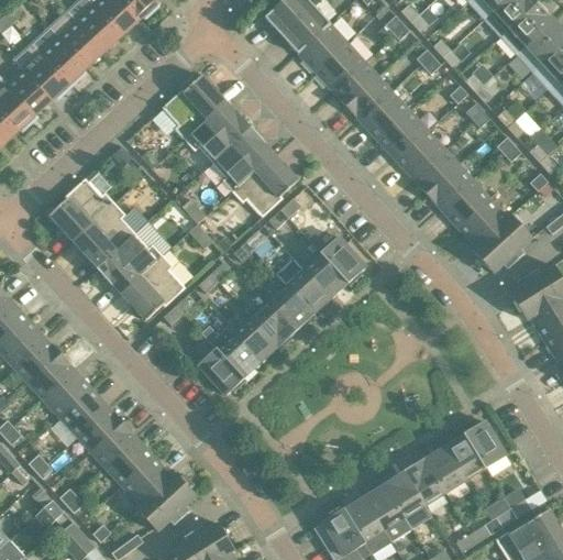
[(103,51),(121,34),(89,0),(77,0),(66,10),(103,51)]
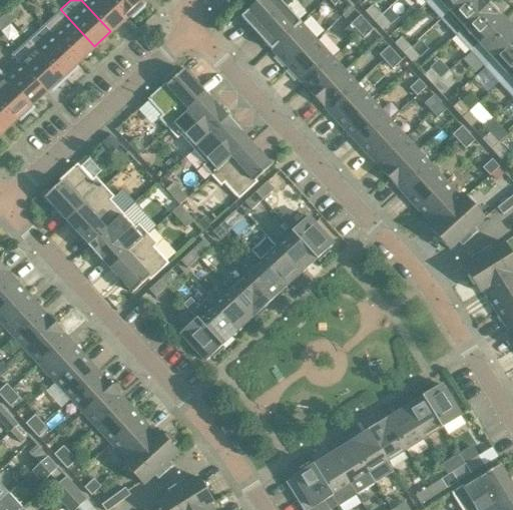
[(81,0),(110,31),(126,17),(110,0),(81,0)]
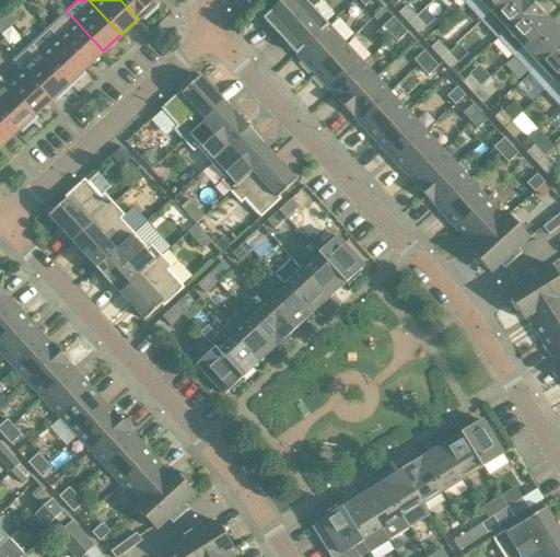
[(154,0),(120,0),(138,19),(141,14),(143,16),(154,7),(154,6),(155,4),(155,3),(155,2),(155,1),(154,0)]
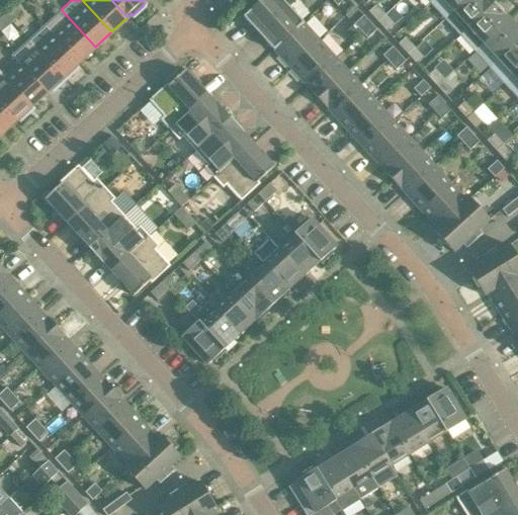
[(259,0),(243,15),(258,31),(288,4),(284,0),(259,0)]
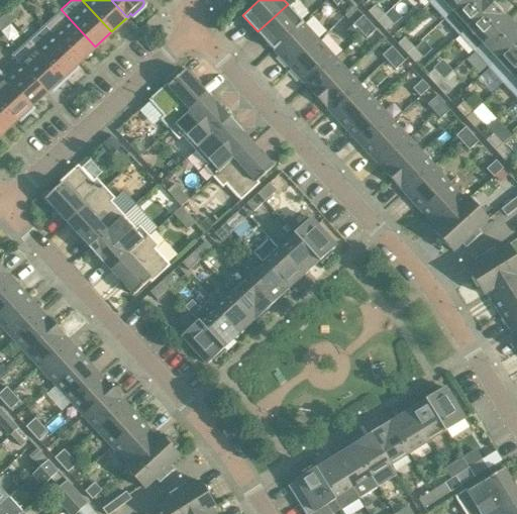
[(430,0),(429,1),(444,17),(462,0),(430,0)]
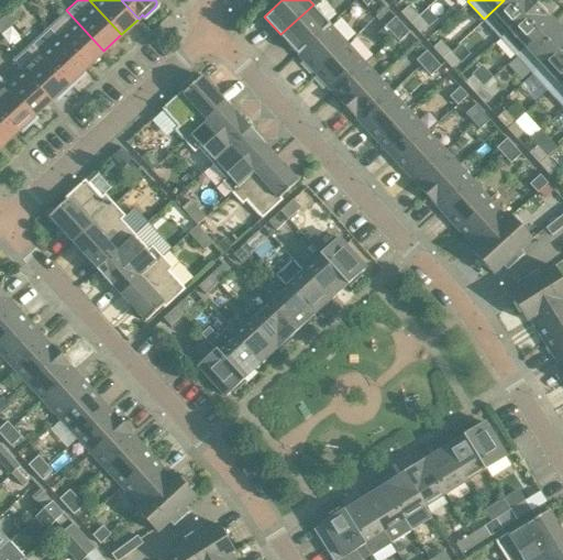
[(504,0),(484,19),(500,36),(537,2),(534,0),(504,0)]
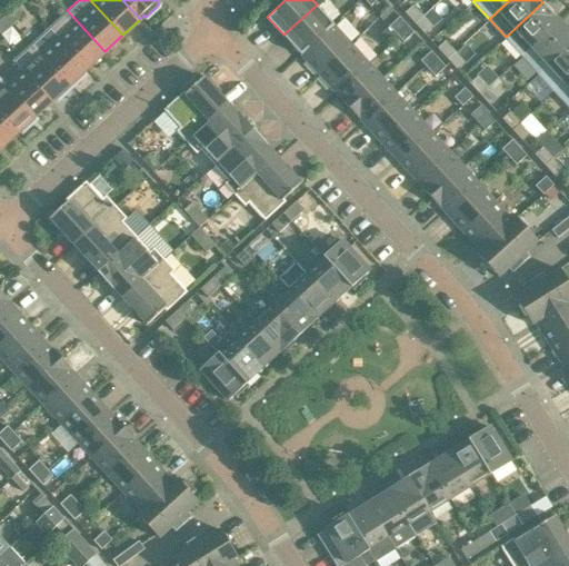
[(506,37),(519,51),(522,55),(536,42),(535,42),(559,20),(555,15),(542,2),(506,37)]
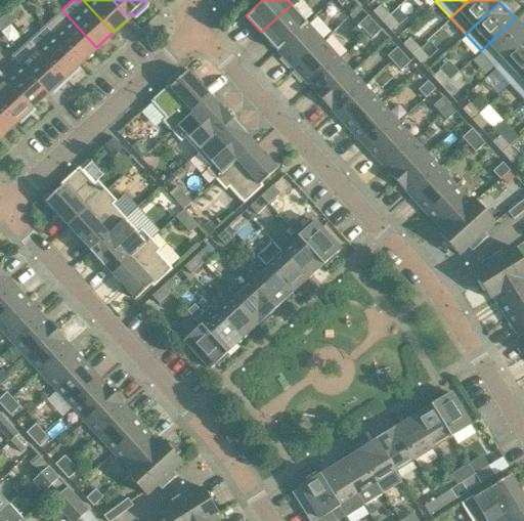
[(4,12),(11,20),(22,11),(13,3),(4,12)]
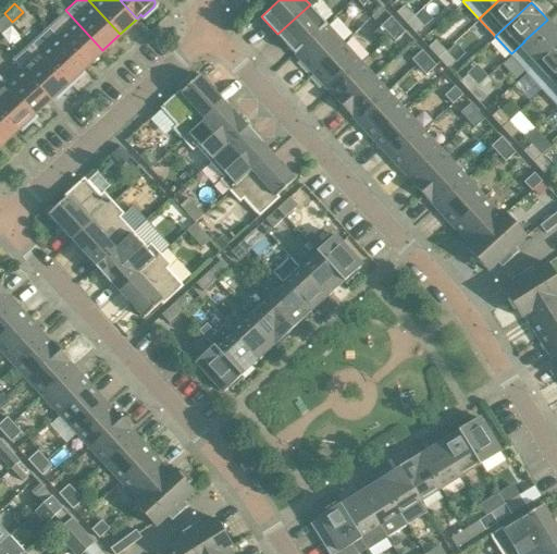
[(404,3),(396,11),(406,22),(413,14),(404,3)]
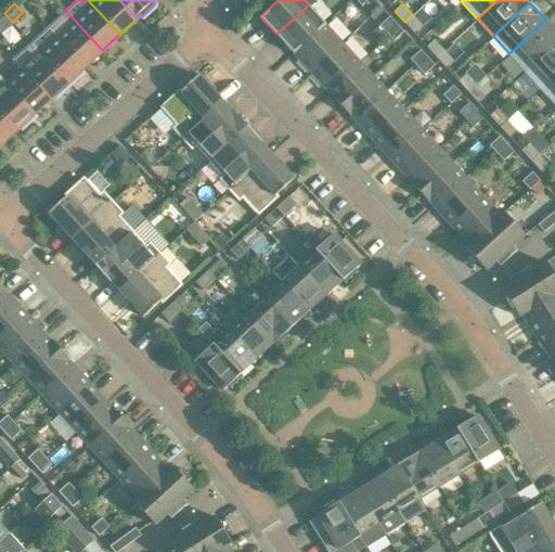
[(324,22),(309,4),(276,34),(293,51),(324,22)]
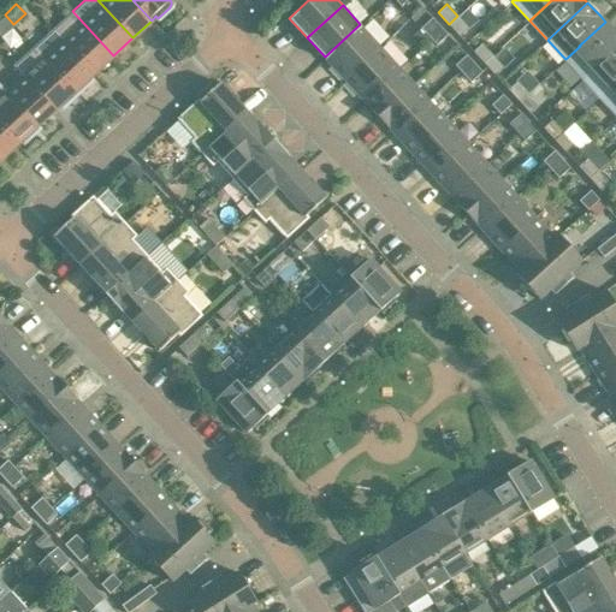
[(113,55),(72,11),(53,28),(94,72),(113,55)]
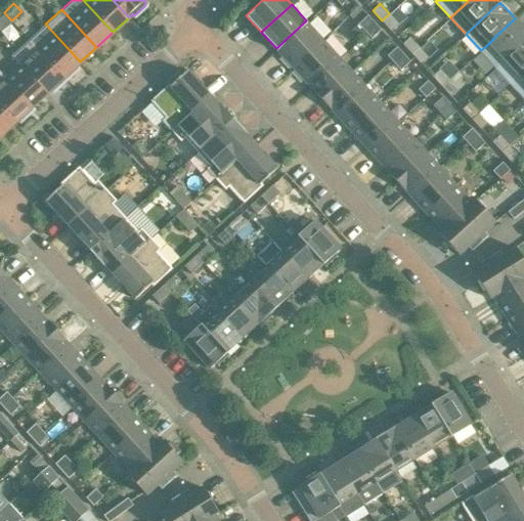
[(11,20),(4,12),(0,15),(0,27),(2,29),(11,20)]
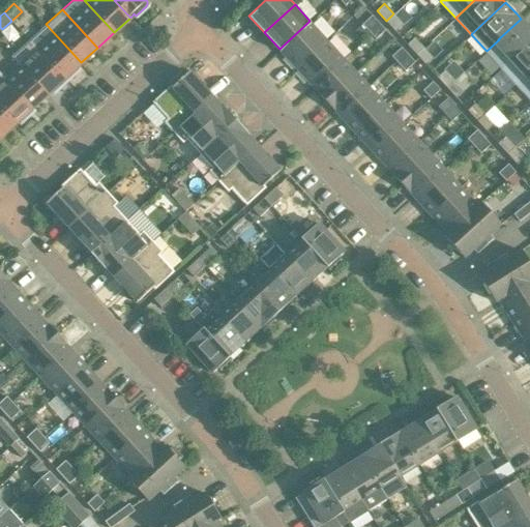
[(371,28),(379,21),(372,13),(364,21),(371,28)]
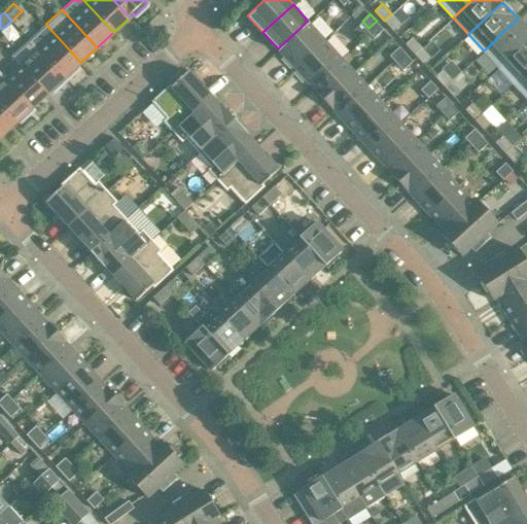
[(400,24),(391,13),(384,21),(393,30),(400,24)]
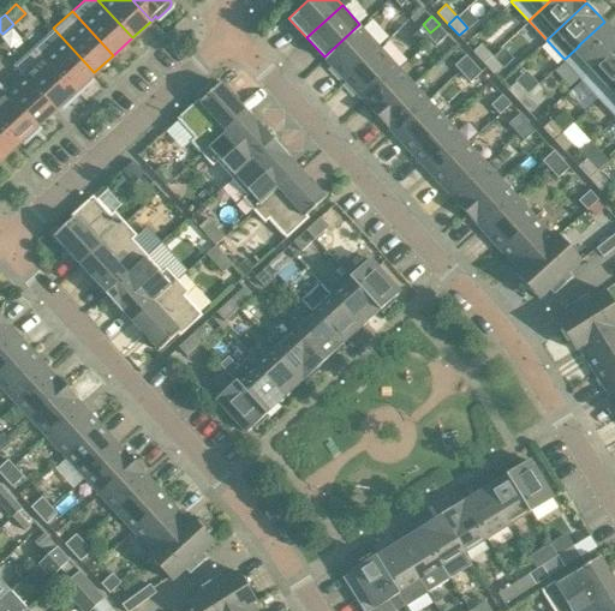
[(614,46),(614,33),(604,22),(578,46),(579,46),(565,59),(580,77),(595,64),(596,65),(614,46)]
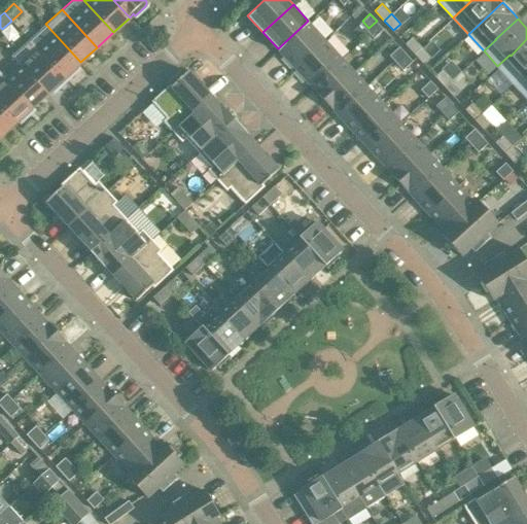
[(278,48),(292,66),(323,37),(308,21),(278,48)]
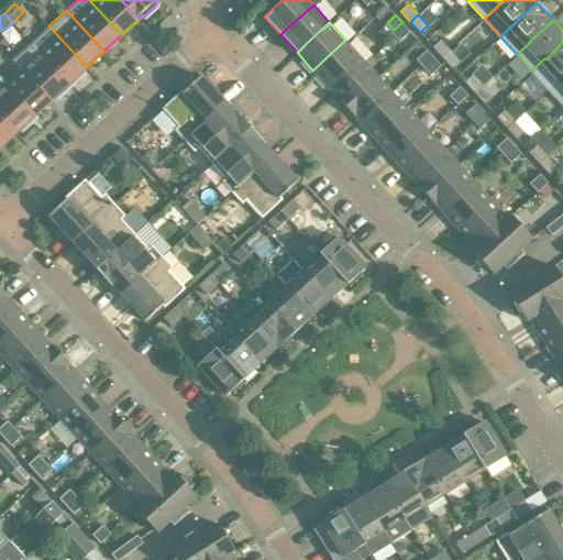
[(403,22),(394,30),(401,37),(409,31),(403,22)]
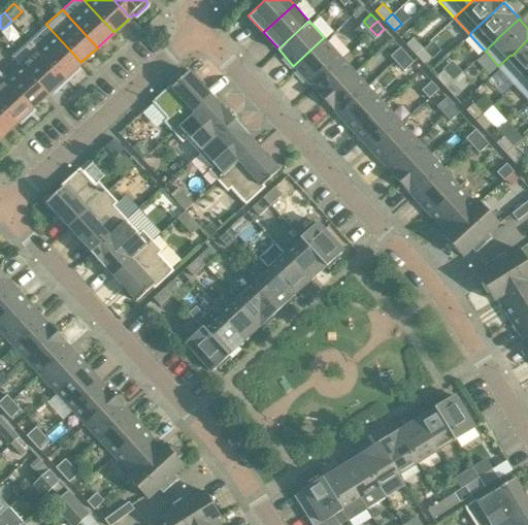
[(45,24),(29,39),(66,79),(78,68),(76,66),(80,62),(45,24)]
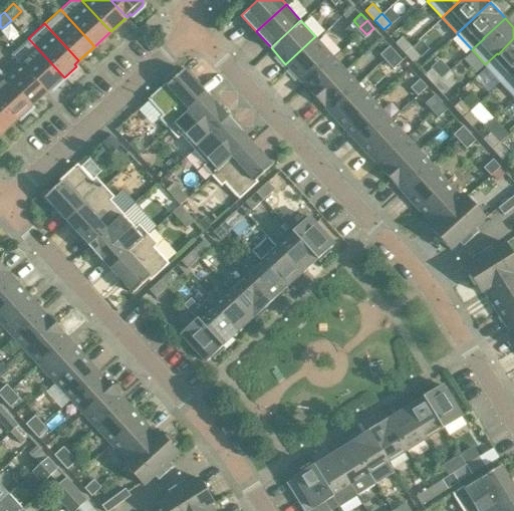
[(402,35),(395,42),(404,51),(411,45),(402,35)]
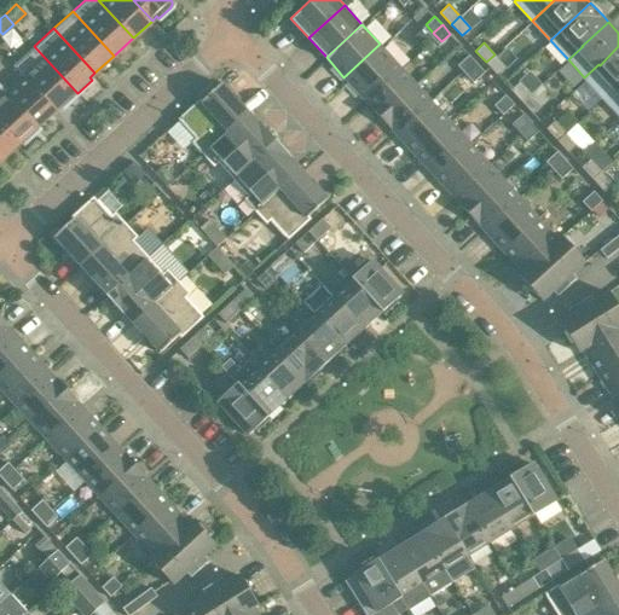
[(398,63),(380,44),(343,77),(362,97),(398,63)]
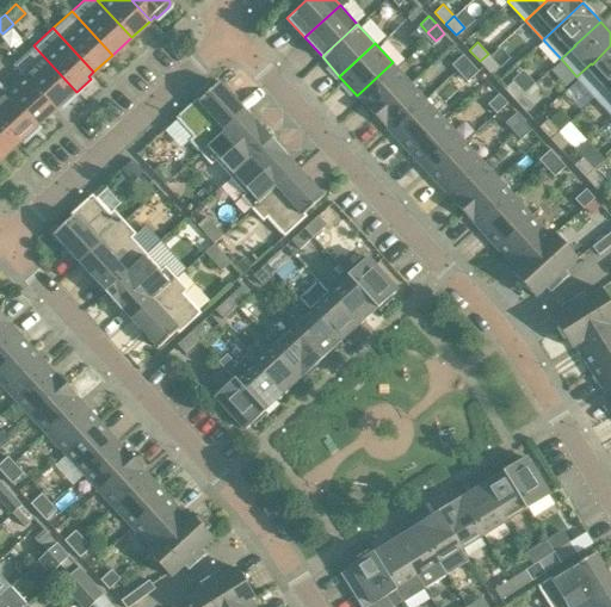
[(34,45),(14,63),(24,74),(54,107),(60,103),(62,105),(76,92),(34,45)]
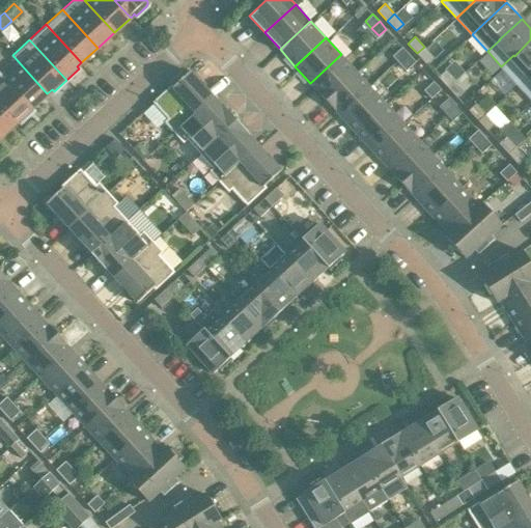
[(501,66),(516,84),(530,71),(530,39),(514,56),(513,55),(501,66)]
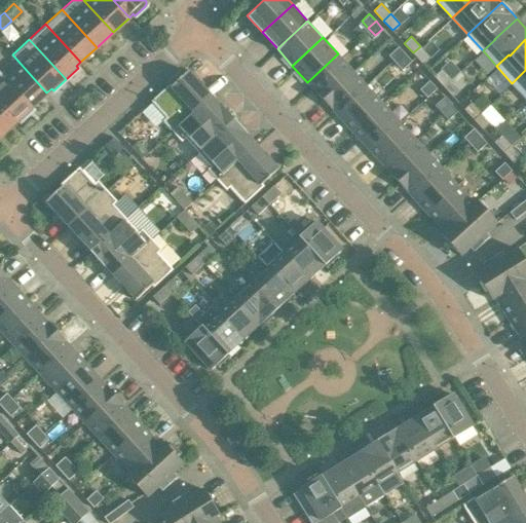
[(422,63),(429,57),(437,50),(429,41),(422,48),(420,46),(413,52),(422,63)]
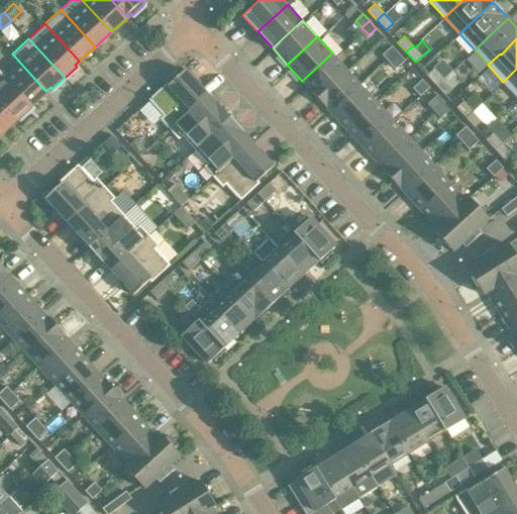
[(391,59),(398,52),(391,44),(384,52),(391,59)]
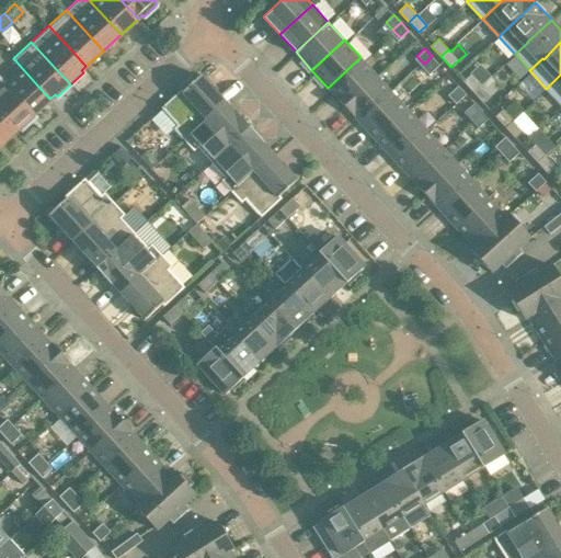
[(432,56),(424,64),(431,71),(438,64),(432,56)]
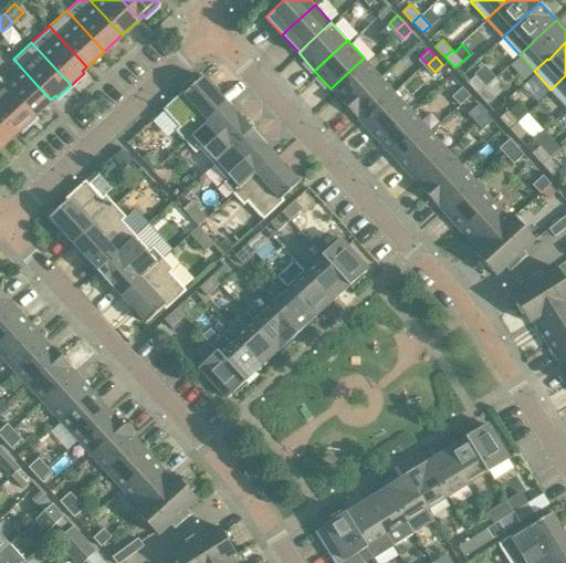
[(331,89),(347,106),(380,76),(364,58),(331,89)]
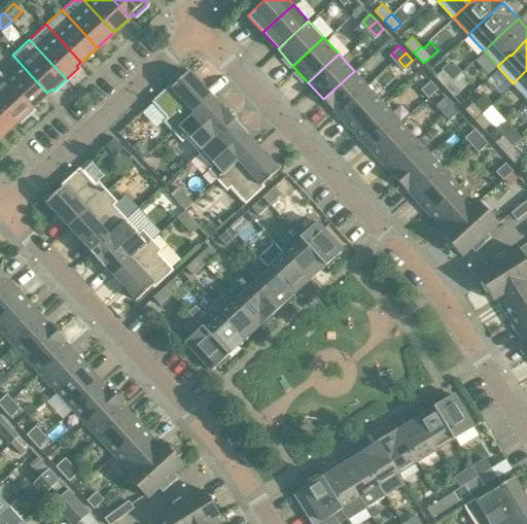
[(31,107),(46,93),(21,64),(5,78),(4,78),(31,107)]
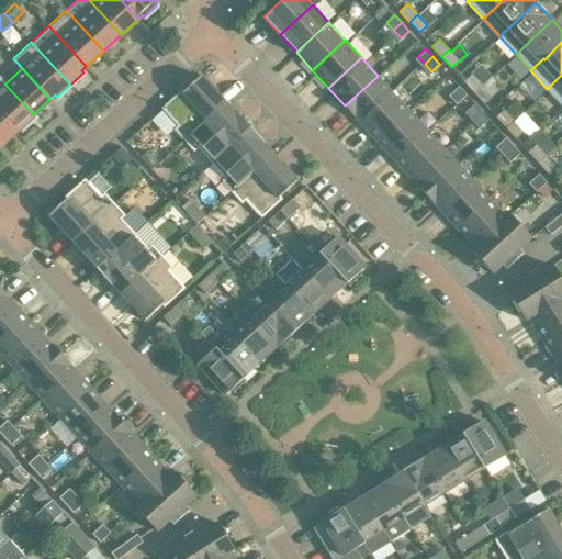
[(463,80),(473,91),(481,85),(471,74),(463,80)]
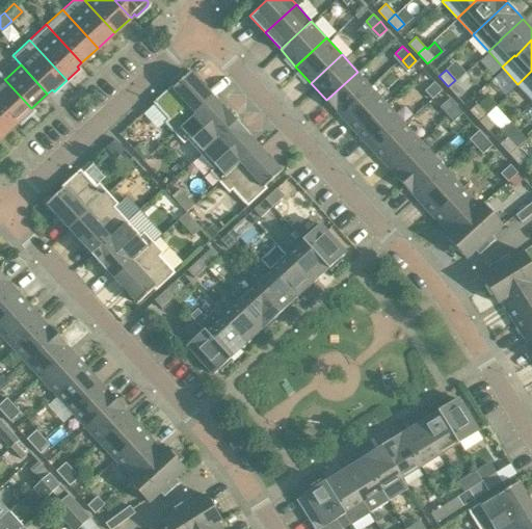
[(164,122),(174,132),(213,96),(205,86),(206,86),(200,79),(198,80),(190,71),(174,85),(173,83),(153,101),(168,117),(164,122)]
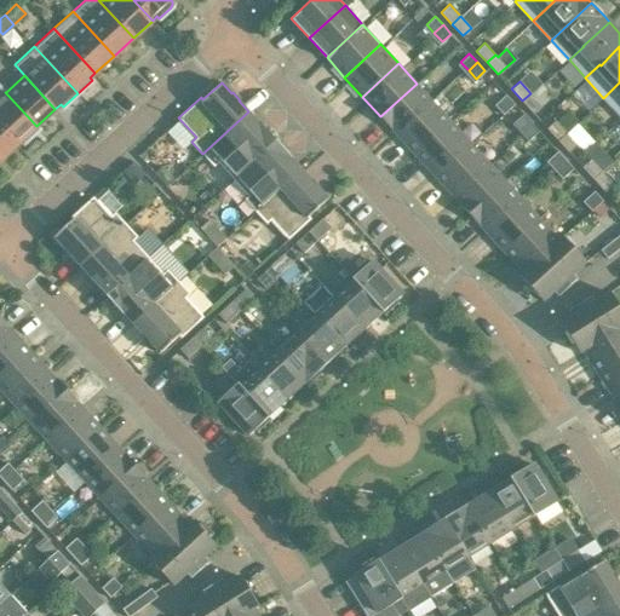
[(619,82),(603,98),(619,115),(619,82)]
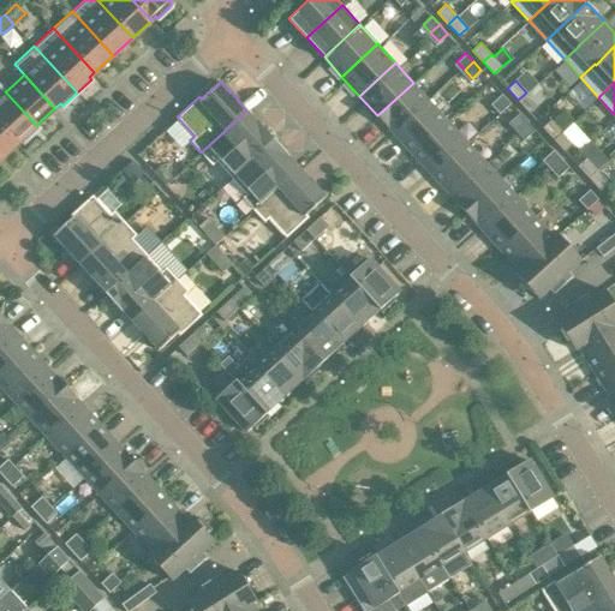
[(0,124),(17,143),(22,138),(24,141),(39,127),(36,125),(5,91),(6,91),(0,83),(0,124)]
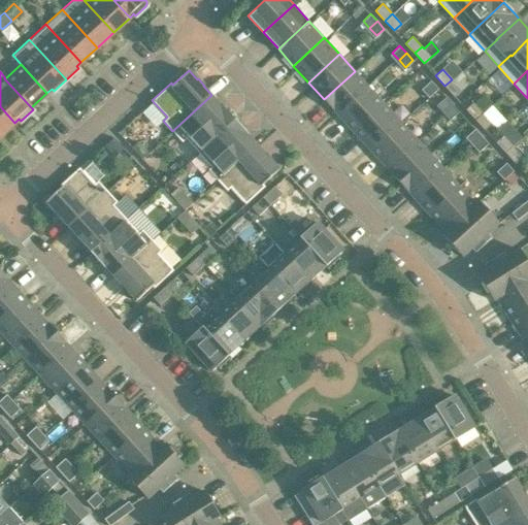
[(324,99),(339,116),(369,88),(355,71),(324,99)]
